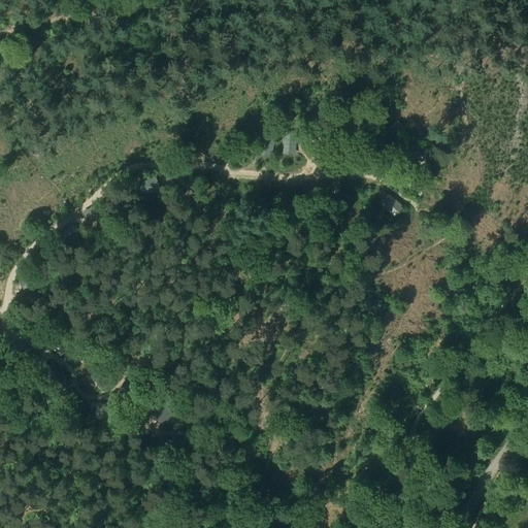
[(282,154),(295,154),(296,130),(283,130),(282,154)]
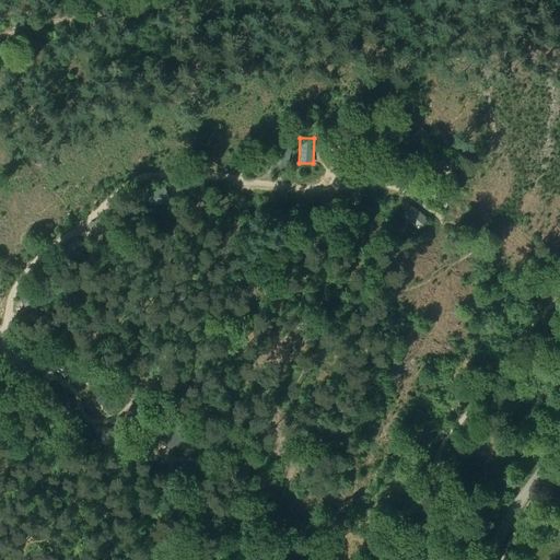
[(411,203),(400,214),(417,230),(428,219),(411,203)]
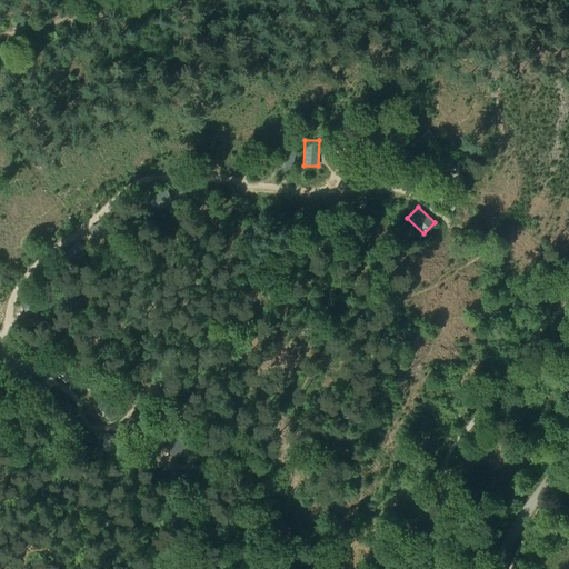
[(50,410),(69,418),(73,405),(55,398),(50,410)]
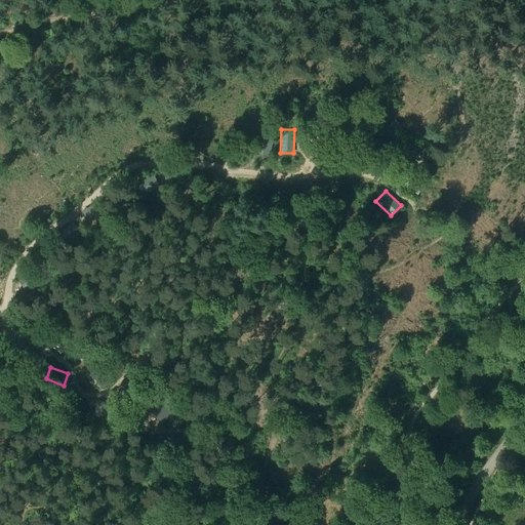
[(133,401),(138,389),(122,381),(117,394),(133,401)]
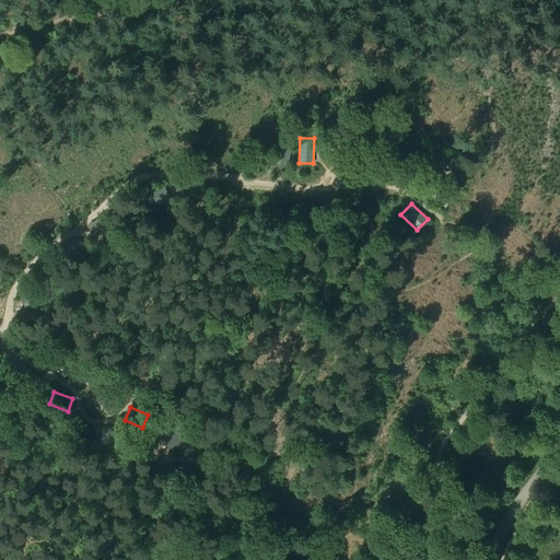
[(105,426),(101,439),(118,445),(123,432),(105,426)]
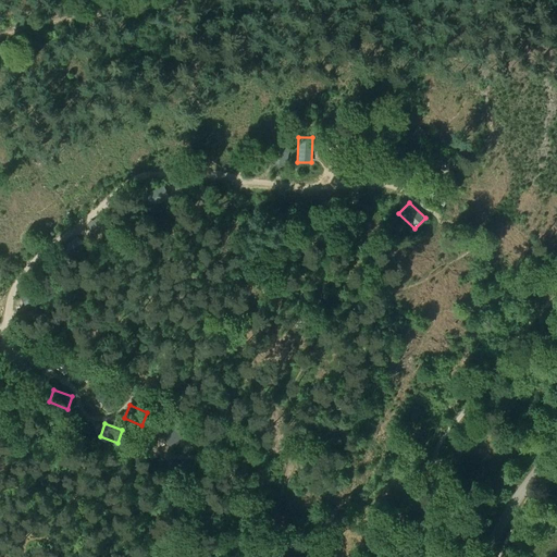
[(162,431),(174,447),(185,438),(173,423),(162,431)]
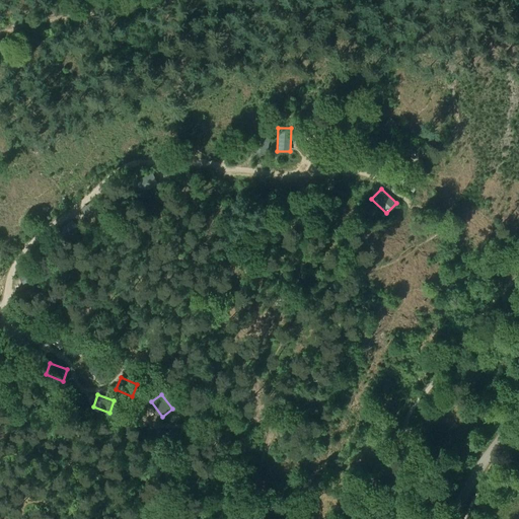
[(203,446),(215,434),(206,425),(194,437),(203,446)]
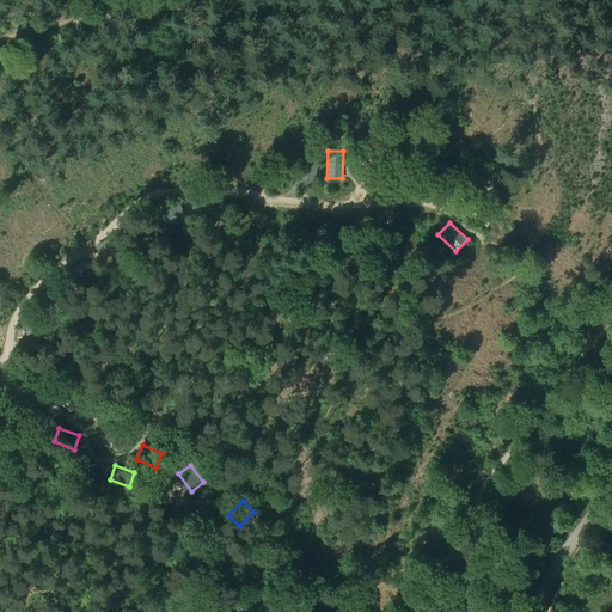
[(193,508),(193,524),(213,525),(214,509),(193,508)]
